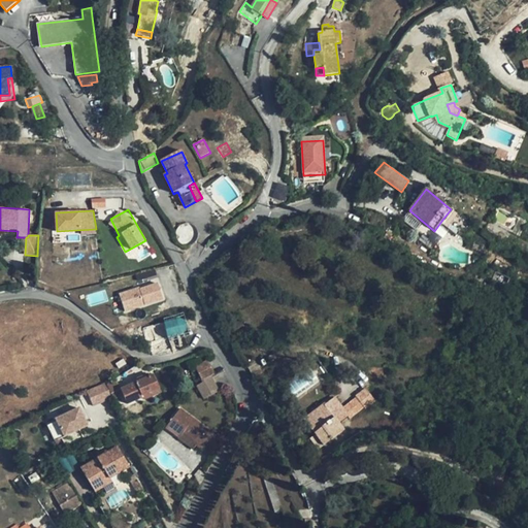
[(507,282),(497,277),(493,286),(503,290),(507,282)]
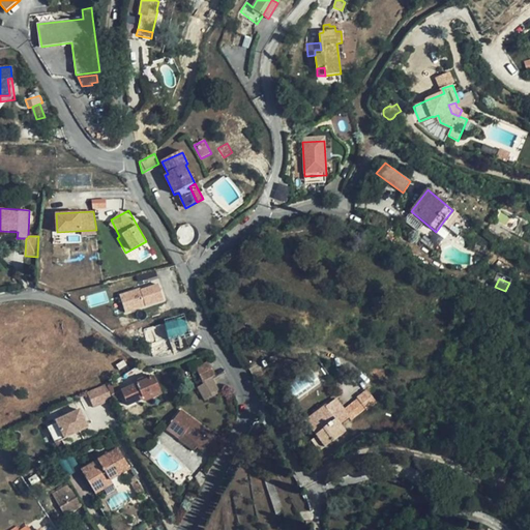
[(162,282),(121,294),(126,313),(168,300),(162,282)]
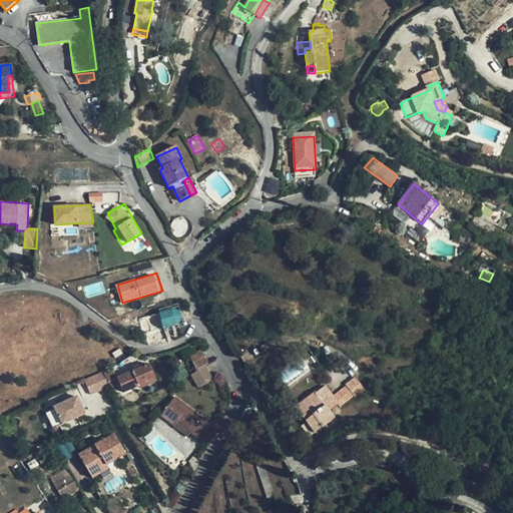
[(159,313),(162,324),(163,329),(171,327),(178,324),(179,323),(180,322),(181,319),(181,316),(179,313),(177,310),(173,310),(159,313)]
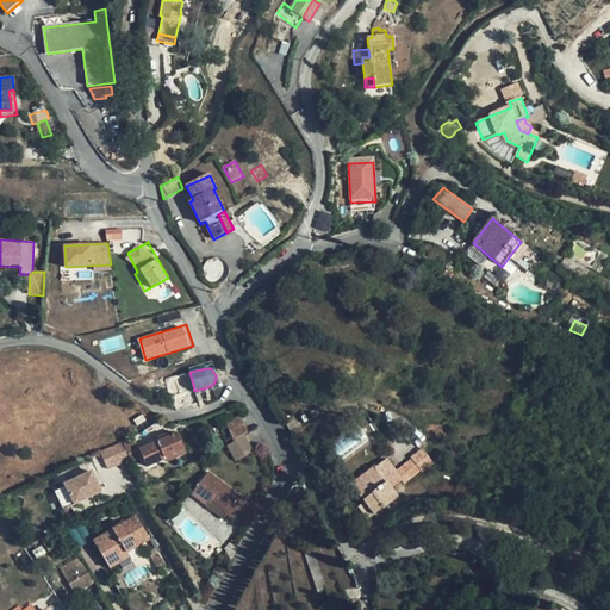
[(286,383),(278,371),(274,374),(281,385),(286,383)]
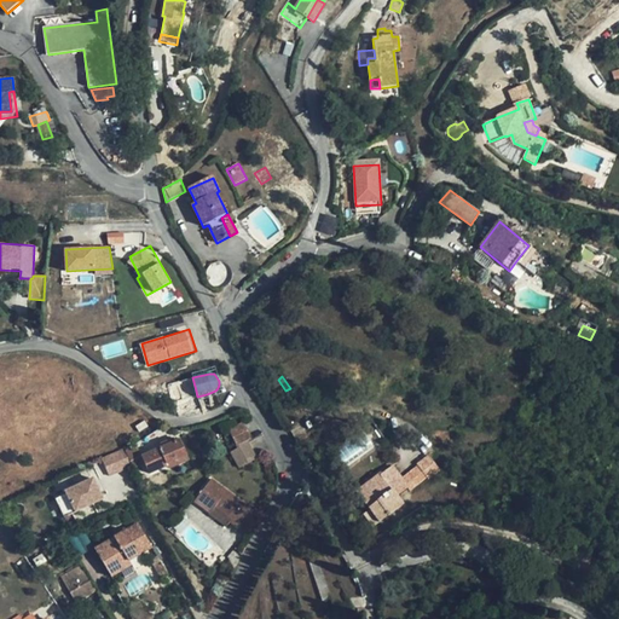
[(177,397),(196,391),(192,377),(181,382),(183,385),(173,387),(177,397)]
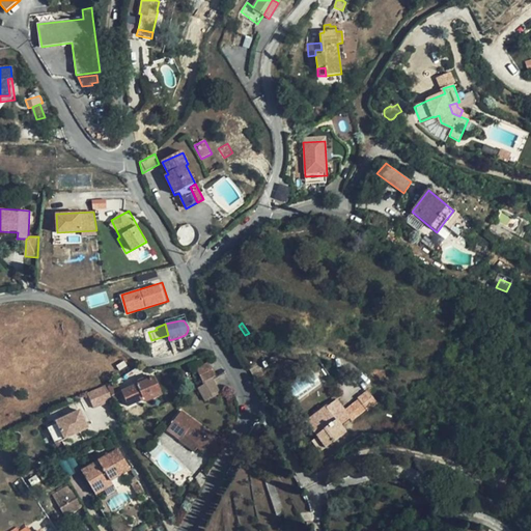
[(245,335),(239,326),(231,330),(239,339),(245,335)]
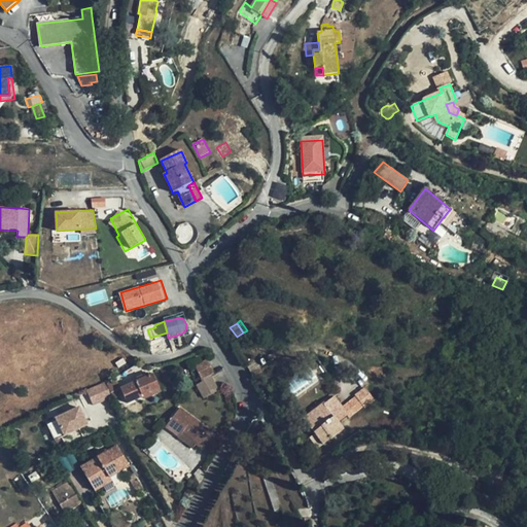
[(188,346),(184,331),(183,332),(176,336),(180,350),(188,346)]
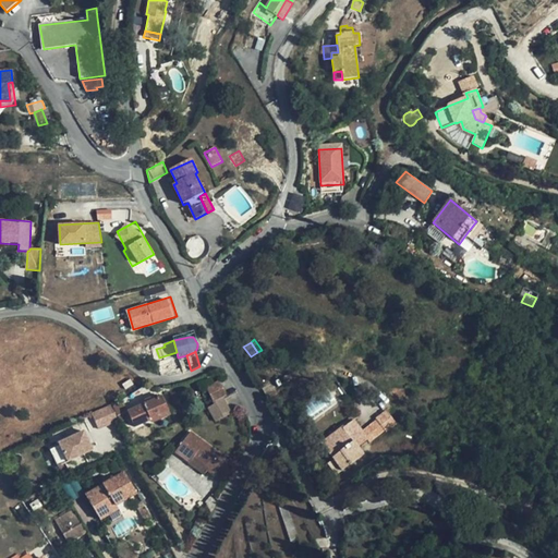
[(227,396),(220,381),(207,388),(214,402),(227,396)]
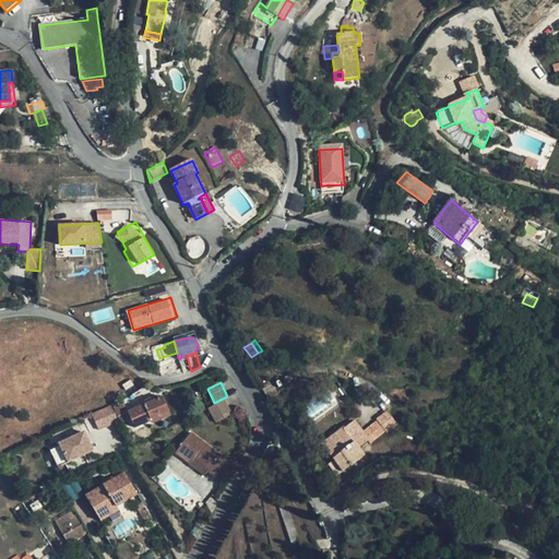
[(169,412),(163,396),(128,412),(130,416),(135,428),(151,421),(151,419),(169,412)]
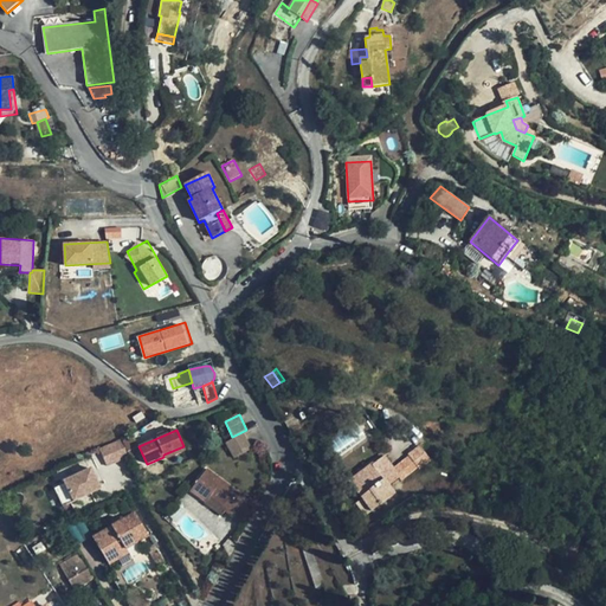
[(244,433),(226,443),(236,461),(253,452),(244,433)]
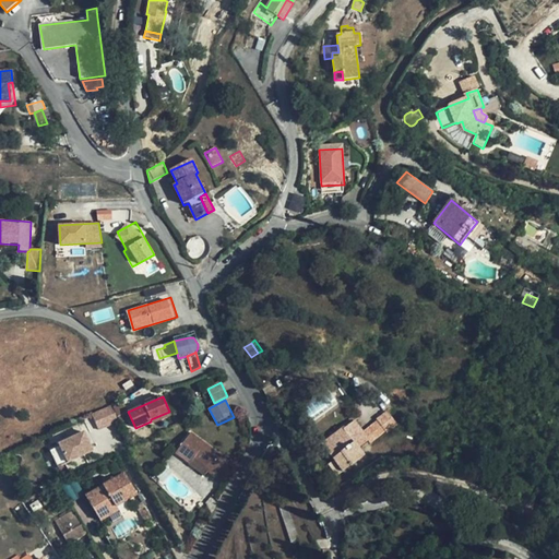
[(128,412),(125,402),(114,407),(120,420),(130,416),(128,412)]
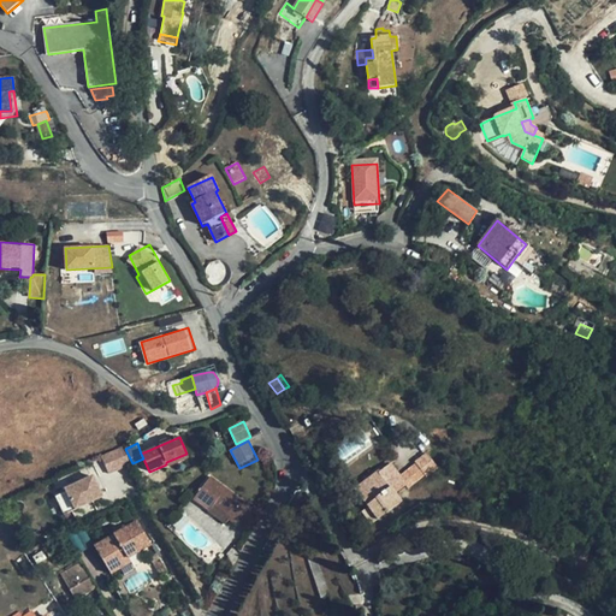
[(189,458),(187,454),(166,462),(166,465),(169,468),(189,458)]
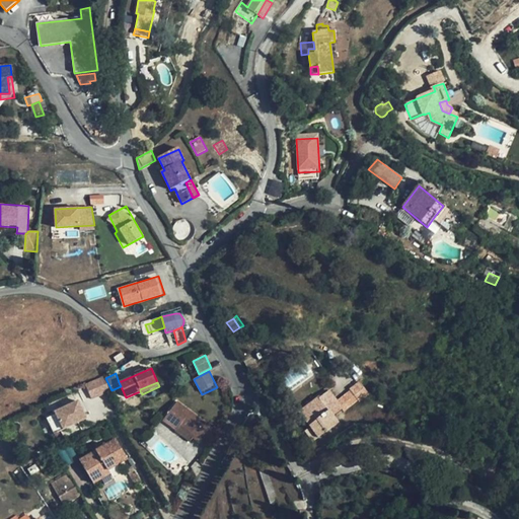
[(369,394),(360,383),(351,390),(352,391),(358,400),(359,401),(369,394)]
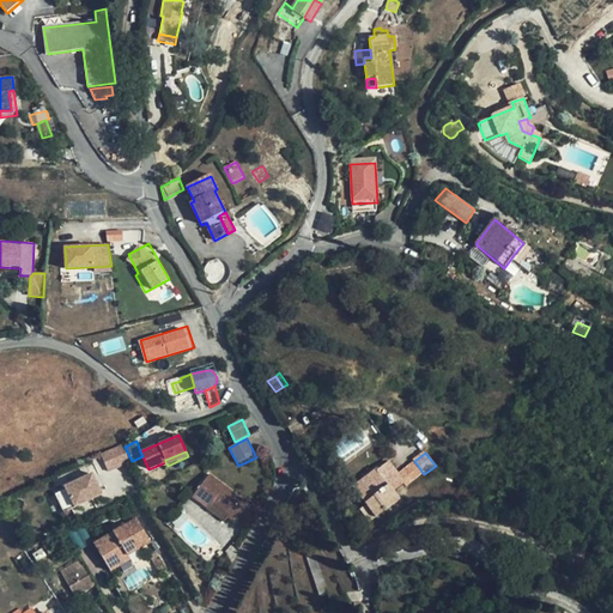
[(423,473),(416,462),(399,475),(404,483),(406,486),(423,473)]
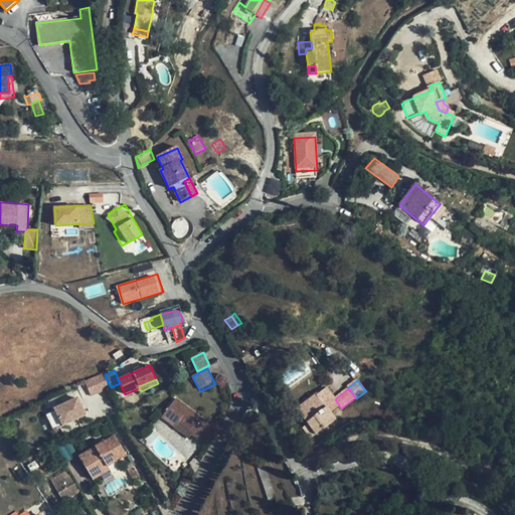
[(330,392),(327,389),(317,397),(320,400),(330,392)]
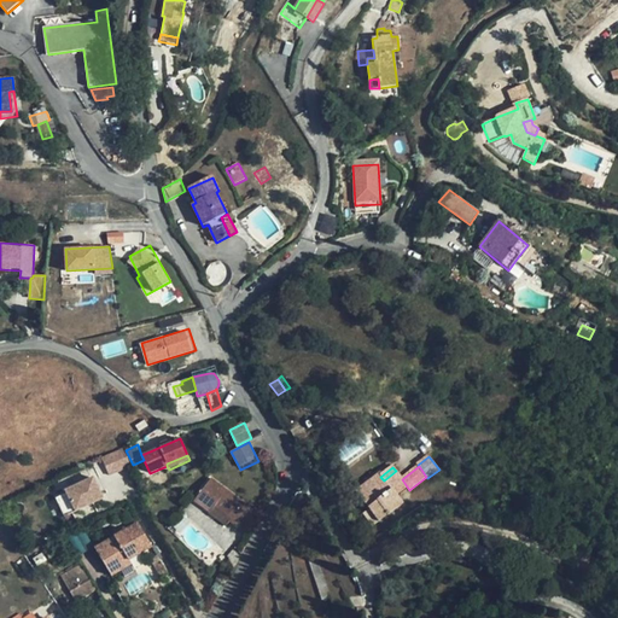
[(402,479),(396,471),(384,481),(380,477),(379,474),(357,491),(371,508),(379,520),(402,503),(396,495),(407,487),(402,479)]
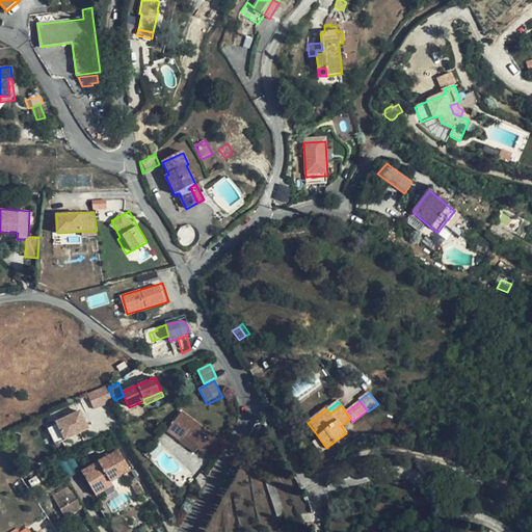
[(48,425),(57,444),(90,428),(81,409),(48,425)]
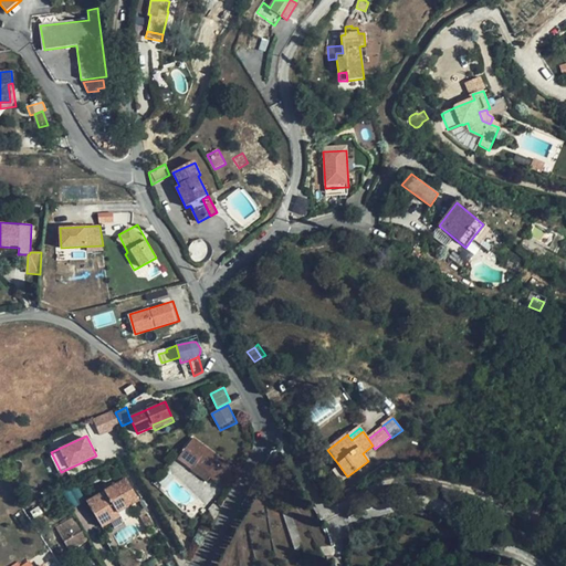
[(230,464),(194,438),(178,459),(192,470),(198,462),(220,479),(230,464)]
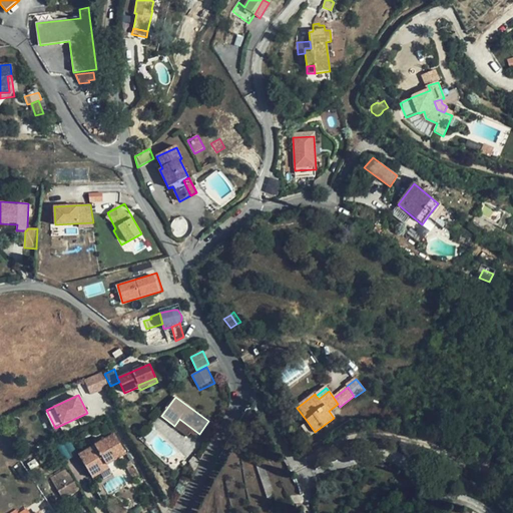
[(199,434),(179,419),(174,426),(173,427),(188,437),(191,433),(197,437),(199,434)]
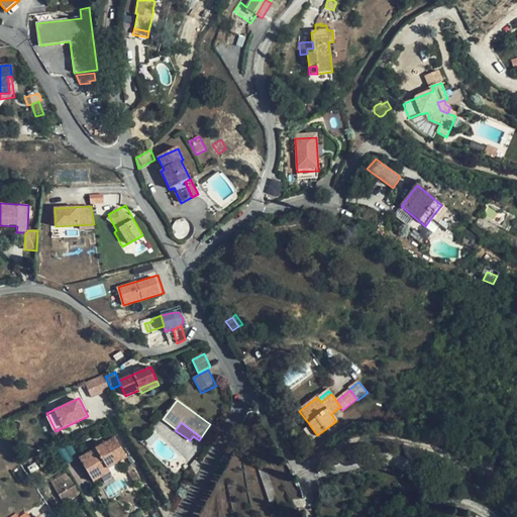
[(216,429),(210,424),(201,437),(207,441),(216,429)]
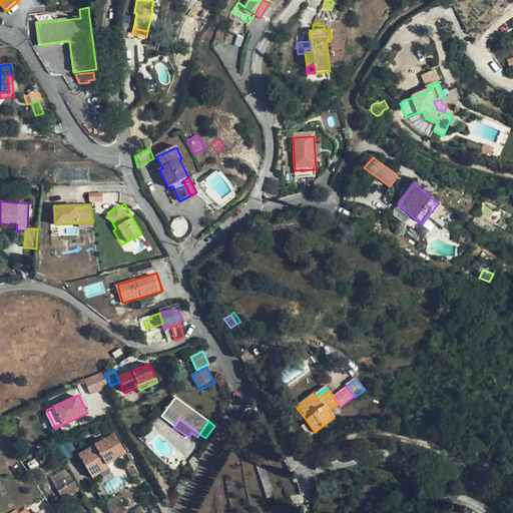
[(315,432),(308,422),(302,426),(310,436),(315,432)]
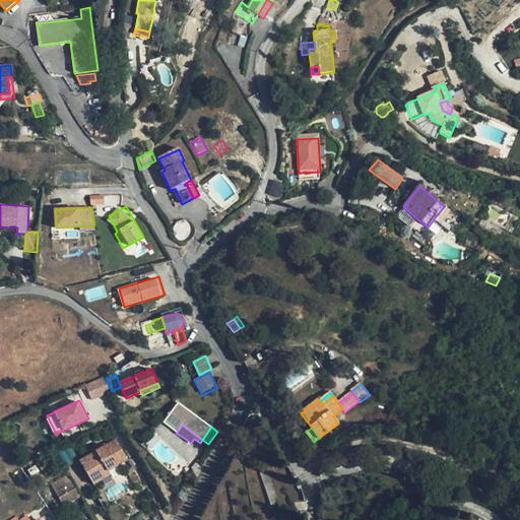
[(142,439),(154,447),(160,438),(148,430),(142,439)]
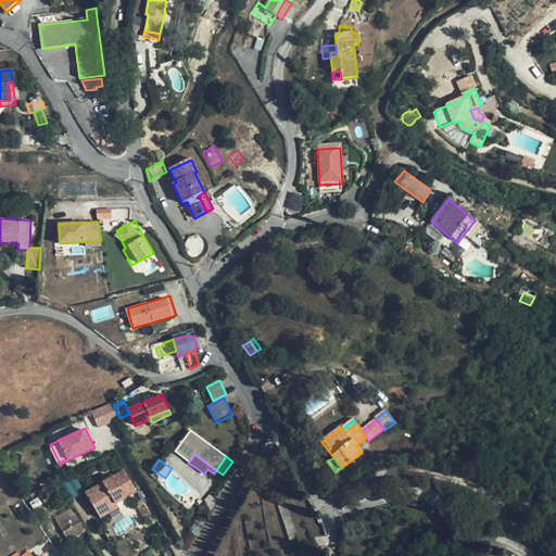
[(137,491),(124,470),(86,494),(93,507),(100,503),(104,508),(114,502),(116,504),(137,491)]
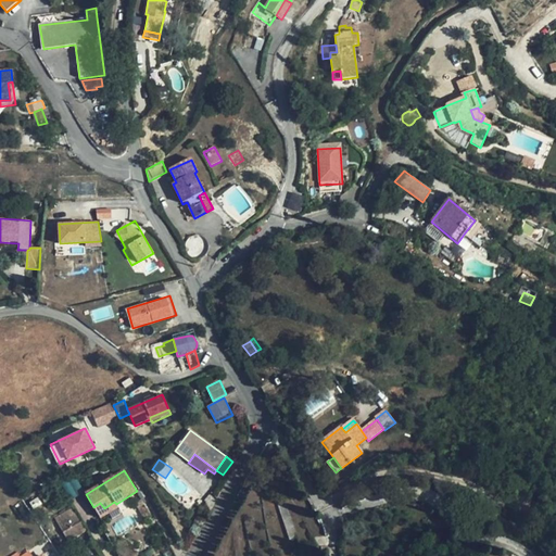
[(60,494),(55,488),(41,497),(46,503),(60,494)]
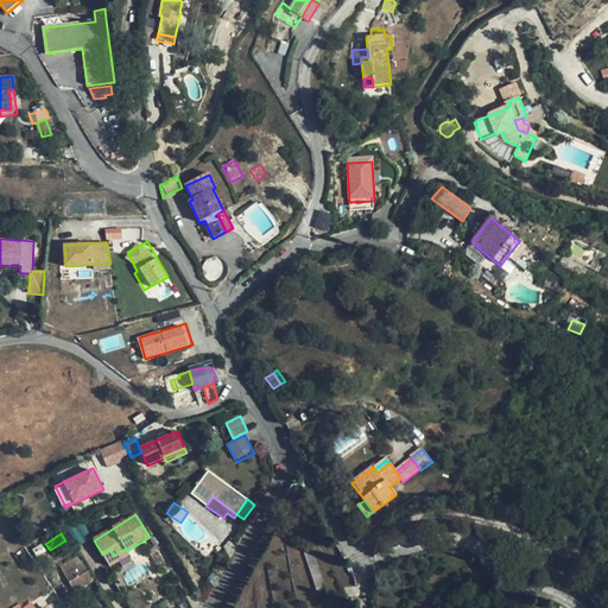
[(43,586),(25,549),(14,555),(33,591),(43,586)]
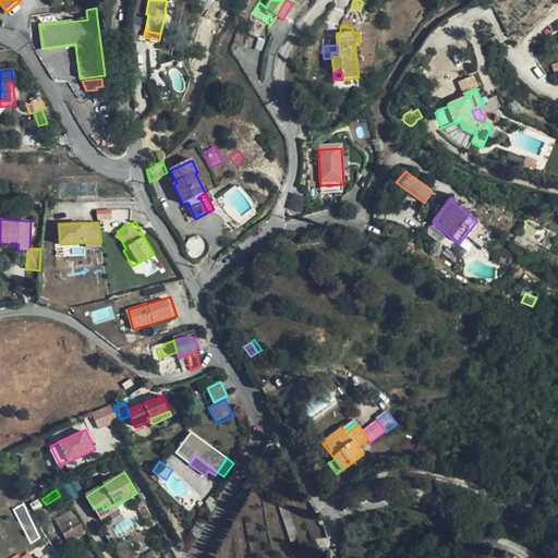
[(100,520),(118,509),(117,506),(114,504),(105,510),(100,505),(94,509),(100,520)]
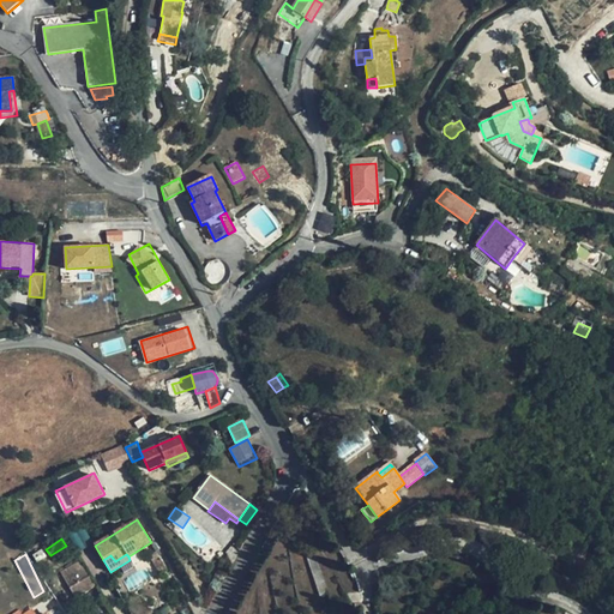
[(163,563),(158,557),(151,561),(156,567),(163,563)]
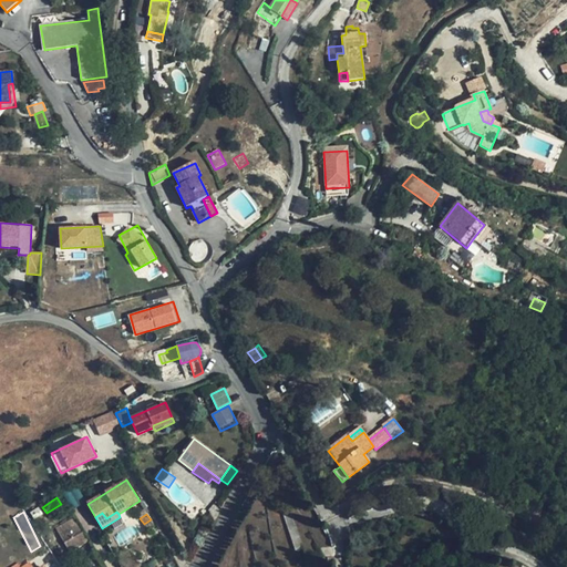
[(155,527),(151,519),(144,524),(148,531),(155,527)]
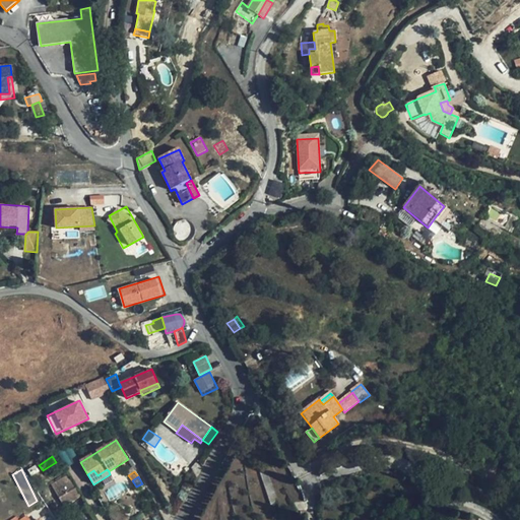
[(80,497),(71,479),(54,489),(64,506),(80,497)]
